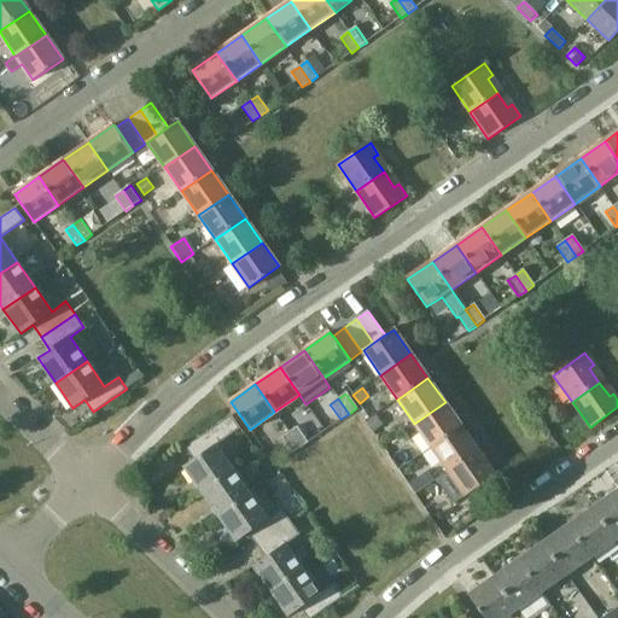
[(414,424),(403,431),(410,439),(420,432),(431,448),(461,426),(445,402),(414,424)]
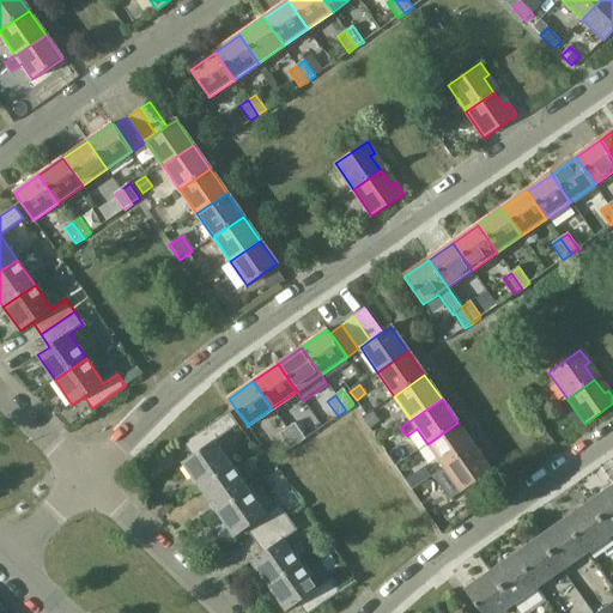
[(372,411),(362,418),(369,429),(380,422),(372,411)]
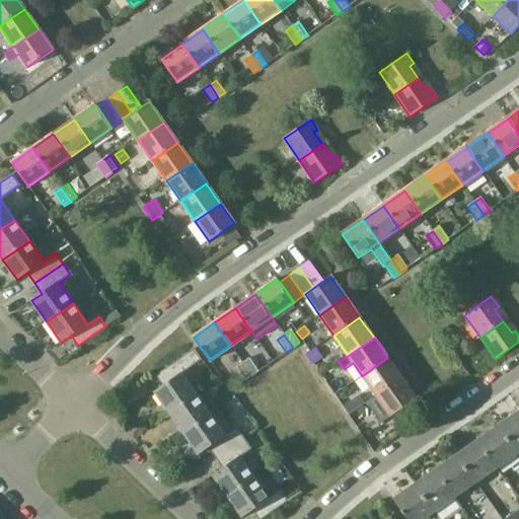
[(169,413),(196,394),(181,374),(201,360),(194,349),(155,376),(162,386),(154,392),(169,413)]
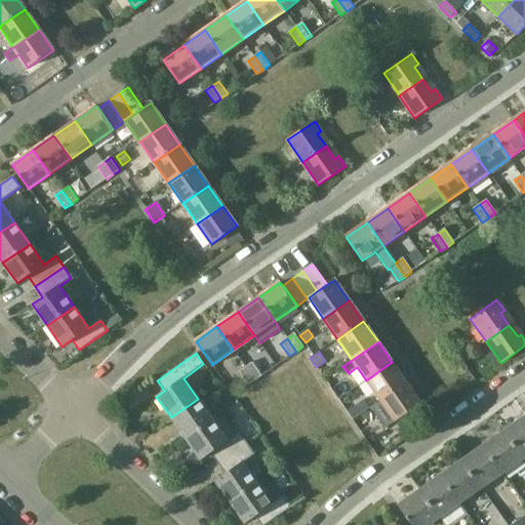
[(392,362),(366,380),(380,400),(380,401),(406,382),(392,362)]
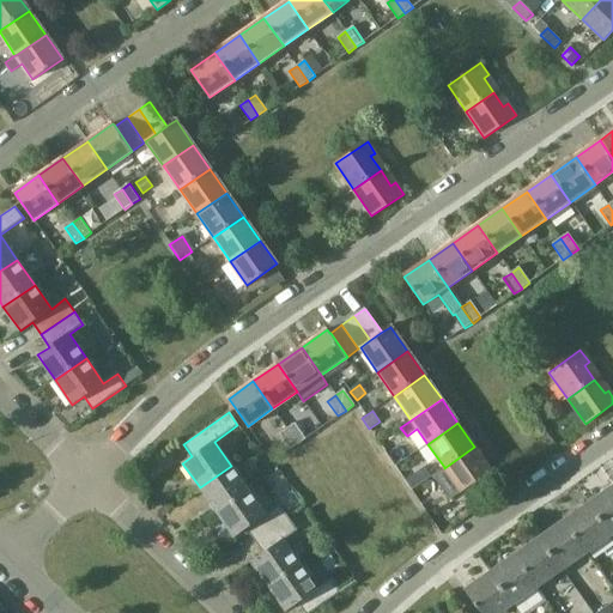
[(295,424),(287,429),(297,444),(305,438),(295,424)]
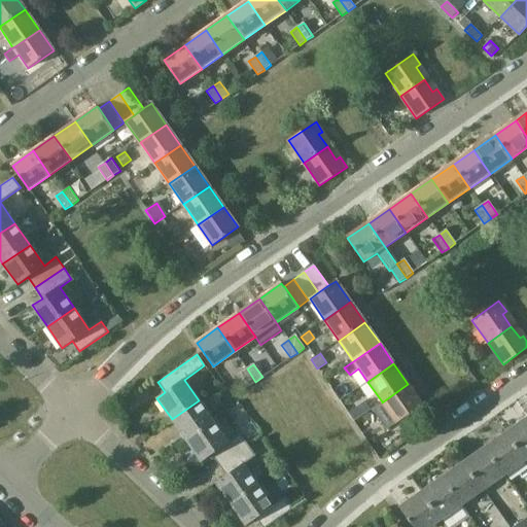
[(255,382),(247,369),(240,374),(249,387),(255,382)]
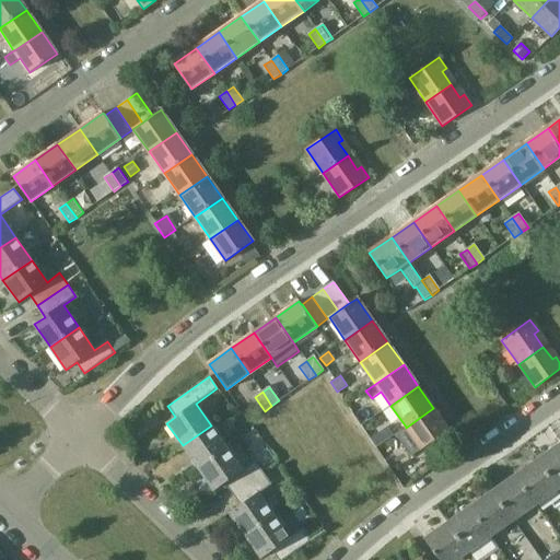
[(366,394),(360,398),(363,403),(370,398),(366,394)]
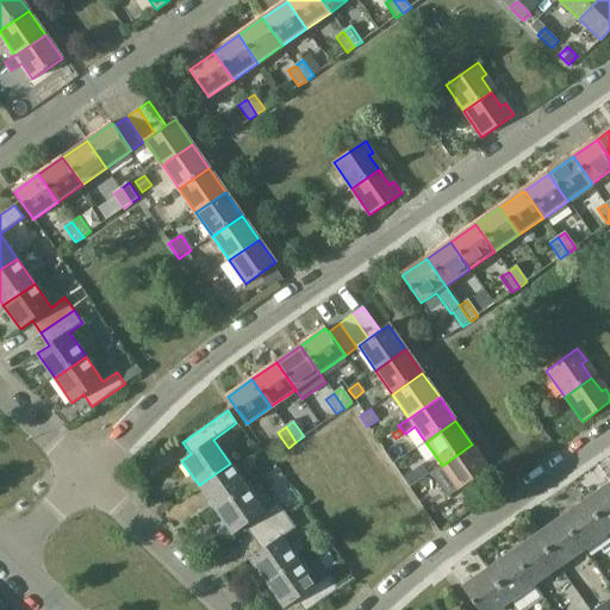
[(442,465),(430,473),(436,483),(447,498),(459,490),(489,470),(472,444),(442,466),(442,465)]
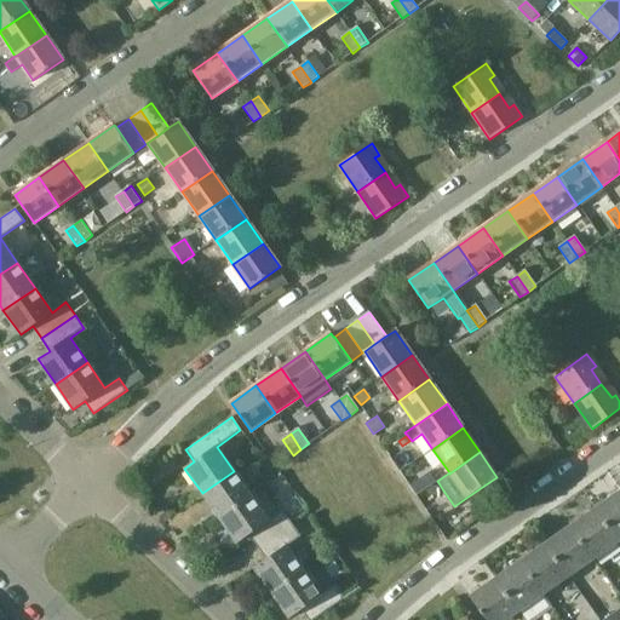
[(220,518),(252,495),(234,471),(202,493),(220,518)]
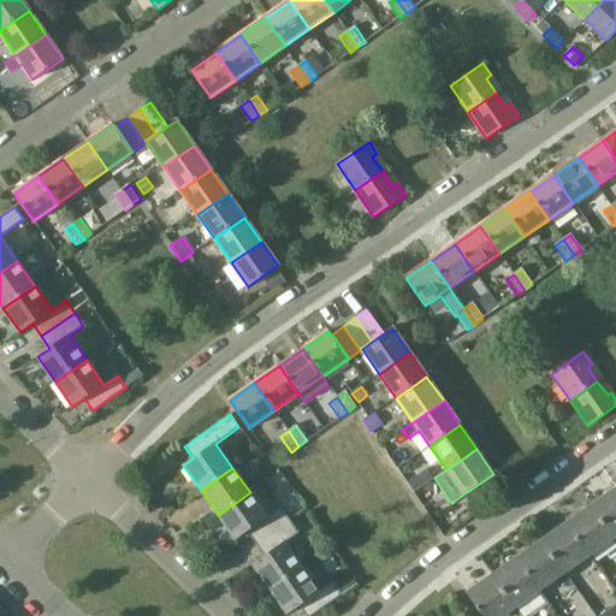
[(426,469),(408,483),(414,491),(433,479),(426,469)]
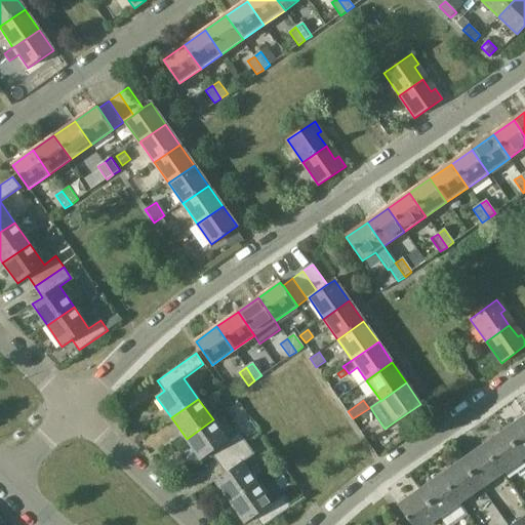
[(524,457),(524,416),(503,432),(523,459),(524,457)]
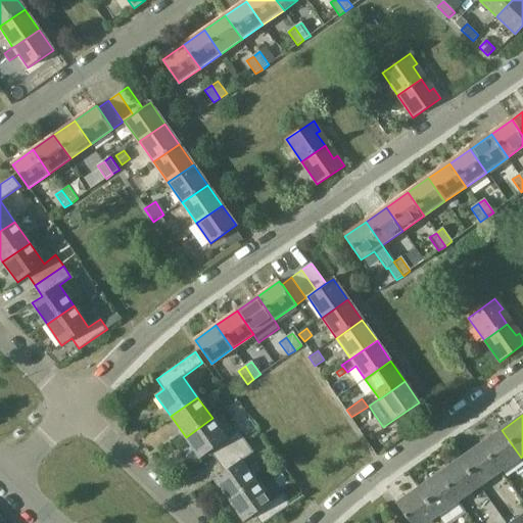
[(218,462),(246,441),(238,430),(227,438),(212,418),(186,437),(200,458),(210,450),(218,462)]
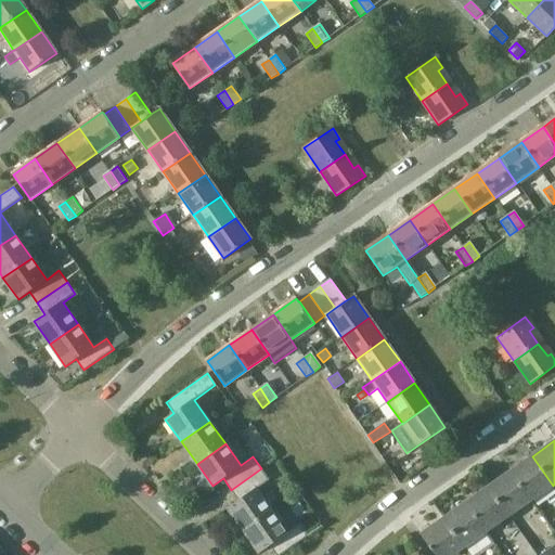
[(553,486),(532,456),(510,472),(530,501),(553,486)]
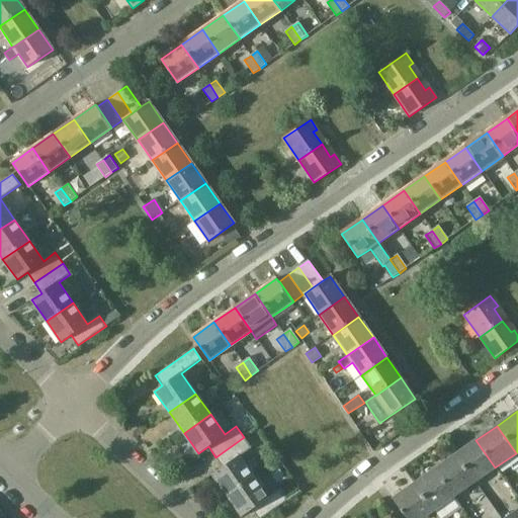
[(228,496),(254,477),(239,456),(251,448),(244,437),(216,457),(223,467),(212,475),(228,496)]
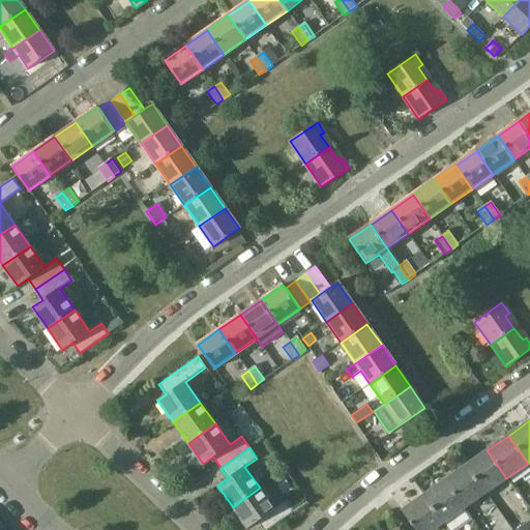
[(506,478),(487,450),(466,466),(486,494),(506,478)]
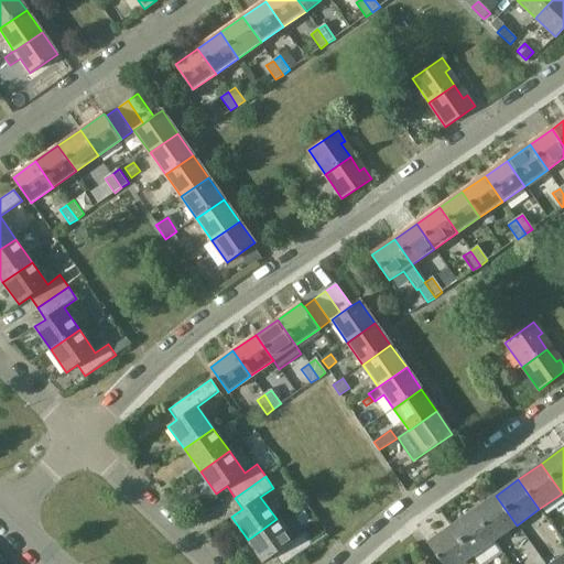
[(517,525),(496,496),(473,511),(494,541),(517,525)]
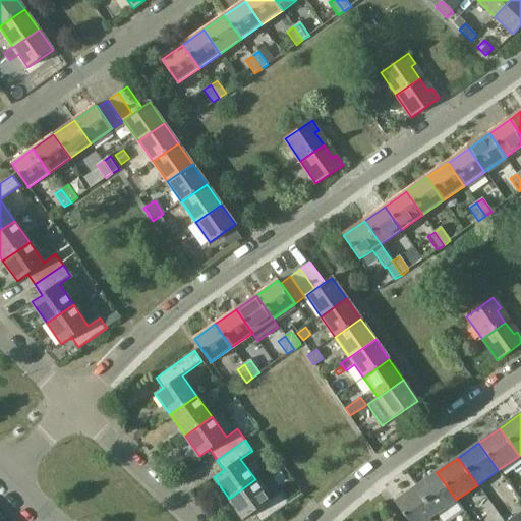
[(456,500),(437,472),(416,486),(436,514),(456,500)]
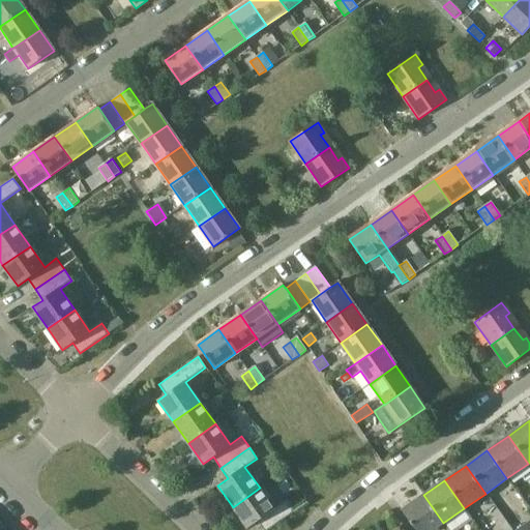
[(274,509),(260,488),(233,507),(247,528),(258,521),(264,529),(267,529),(294,511),(286,501),(274,509)]
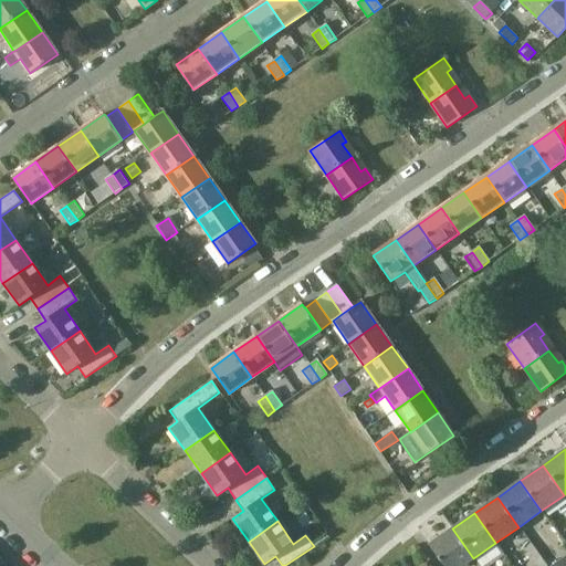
[(462,565),(473,558),(452,528),(429,545),(443,565),(462,565)]
